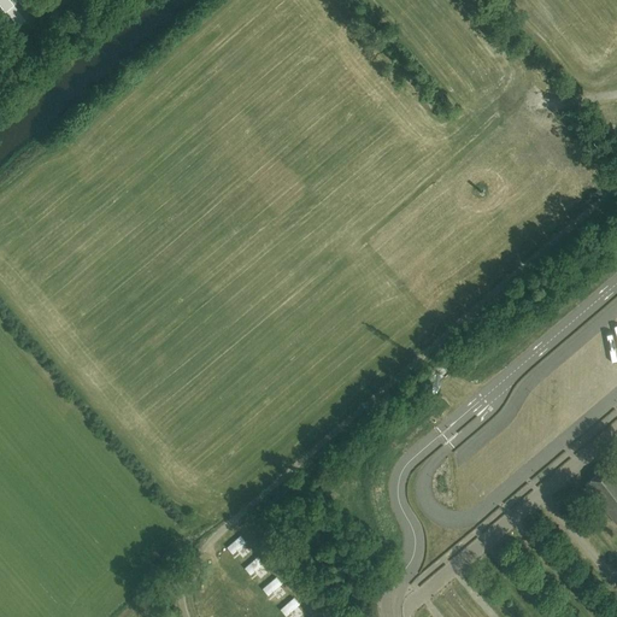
[(27,21),(9,0),(0,0),(0,5),(18,28),(27,21)]
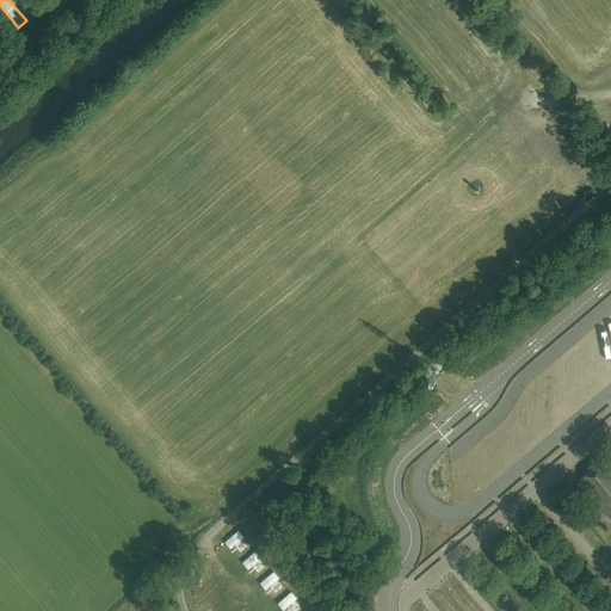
[(409,91),(402,97),(407,103),(414,98),(409,91)]
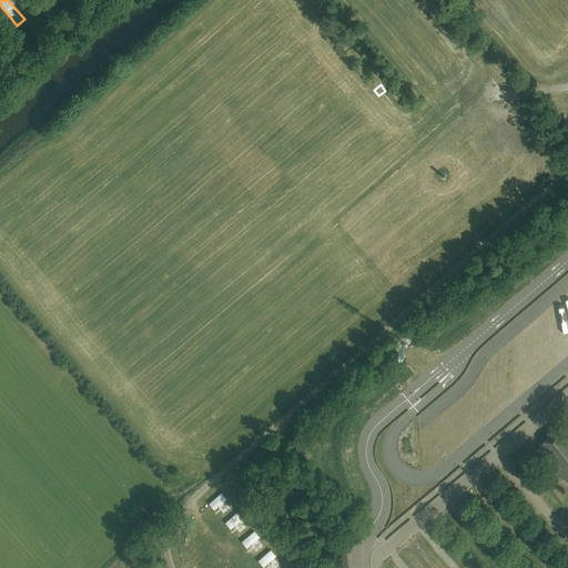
[(445,110),(430,111),(433,127),(447,125),(445,110)]
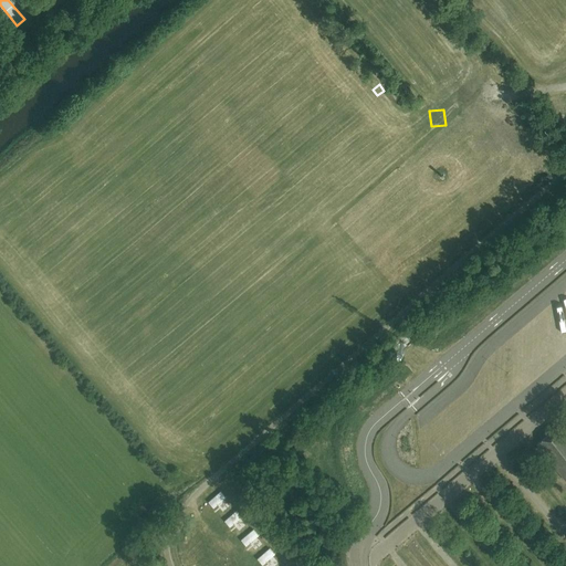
[(552,318),(544,325),(555,338),(563,333),(552,318)]
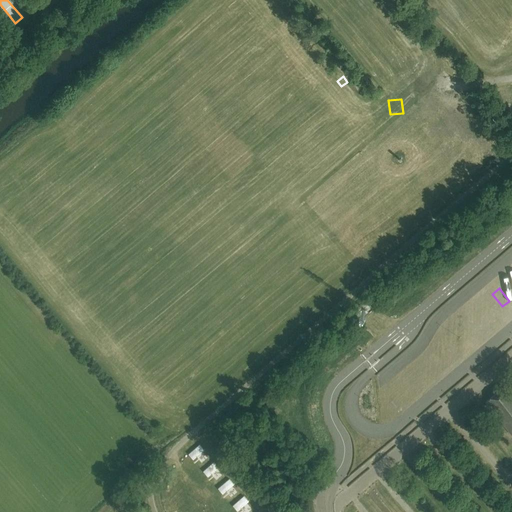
[(511,396),(505,387),(485,402),(511,435),(511,434),(511,396)]
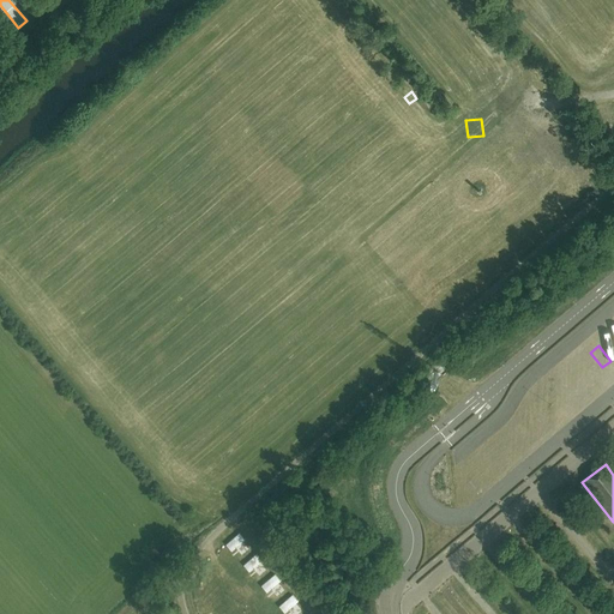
[(241,534),(227,546),(233,553),(247,540),(241,534)]
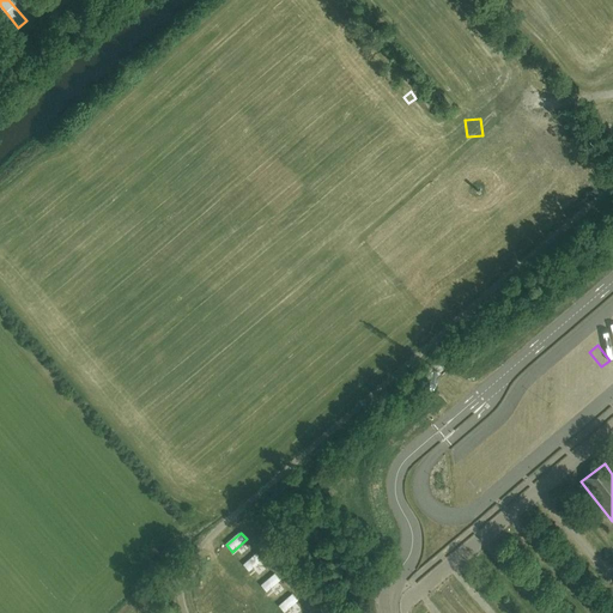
[(258,551),(243,563),(249,570),(263,557),(258,551)]
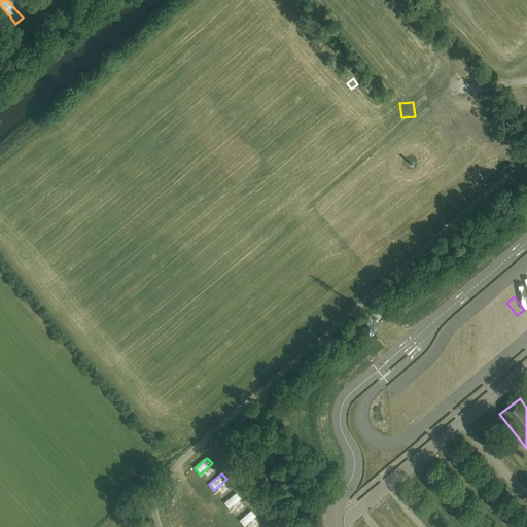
[(236,491),(223,501),(229,507),(241,496),(236,491)]
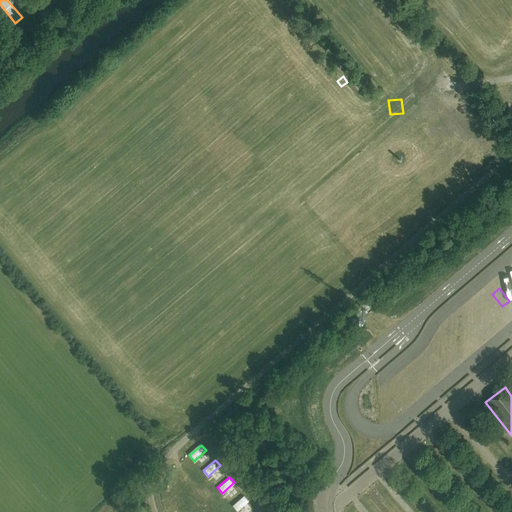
[(244,494),(232,505),(237,511),(249,500),(244,494)]
